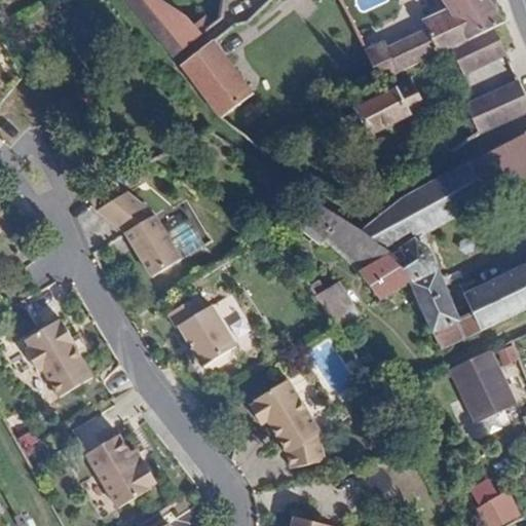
[(173,57),(202,33),(184,14),(163,0),(128,0),(137,9),(173,57)]
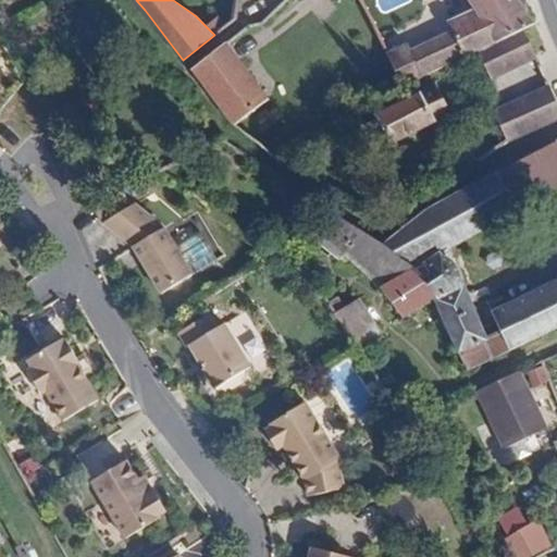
[(523,31),(535,25),(534,23),(519,0),(469,0),(477,11),(450,23),(467,56),(483,49),(523,31)]
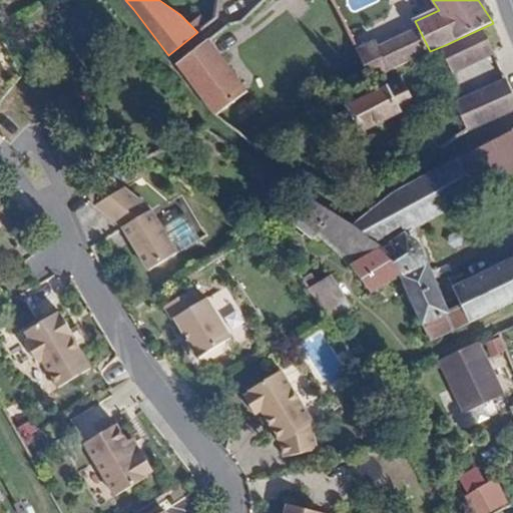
[(378,42),(389,72),(389,71),(416,58),(430,51),(415,21),(378,42)]
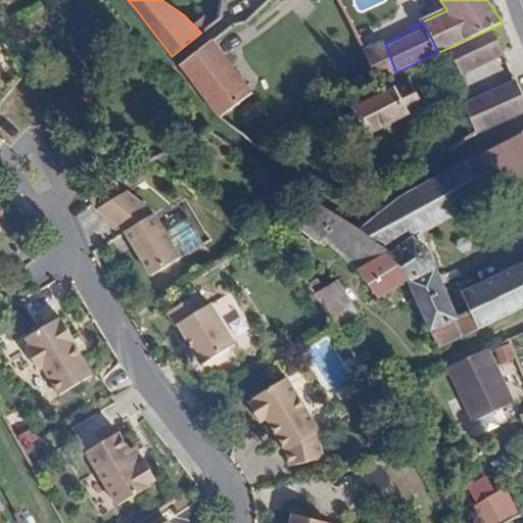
[(501,51),(491,29),(454,46),(464,67),(501,51)]
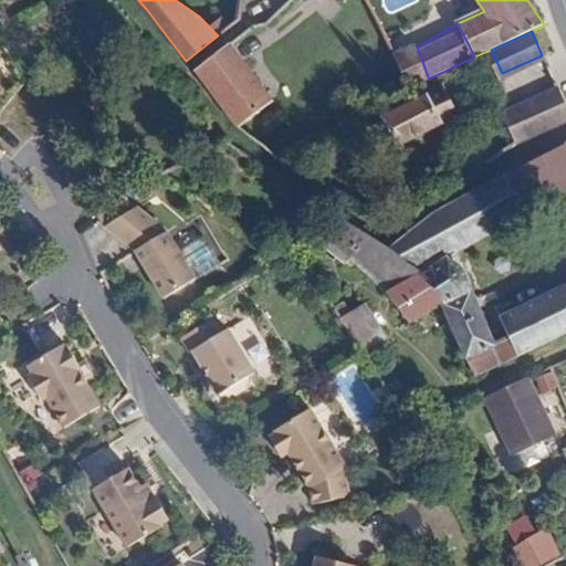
[(195,71),(238,126),(272,100),(229,43),(195,71)]
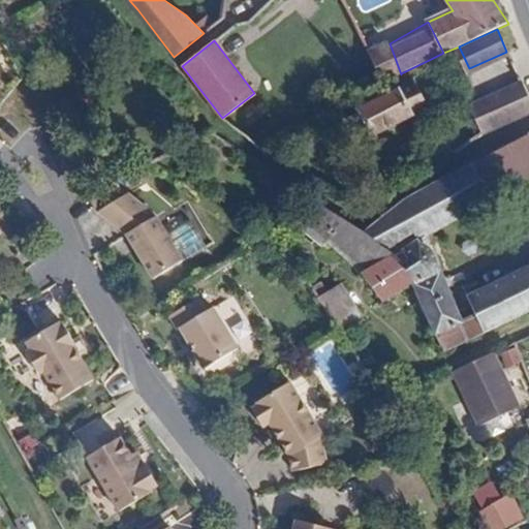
[(379,72),(385,83),(401,74),(390,43),(371,53),(379,72)]
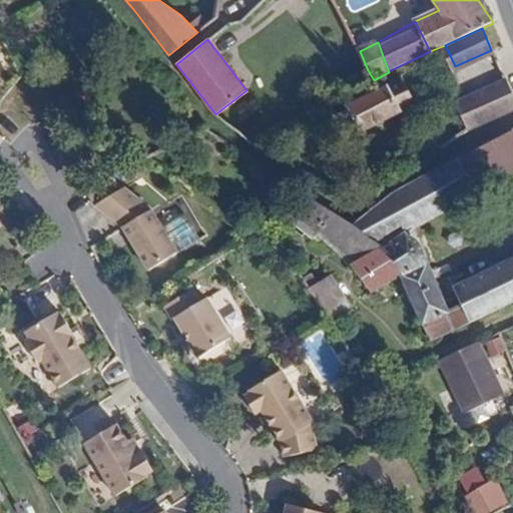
[(361,131),(434,94),(421,67),(347,105),(361,131)]
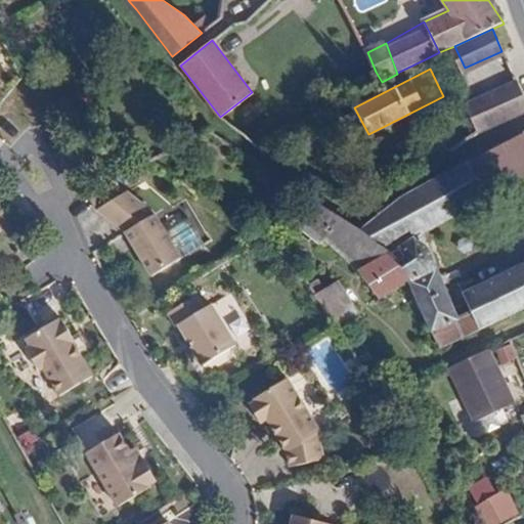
[(465,103),(478,133),(480,132),(523,113),(523,94),(518,80),(465,103)]
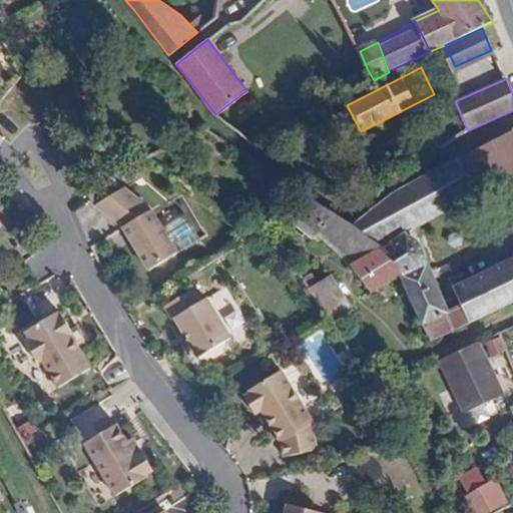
[(404,273),(400,277),(423,326),(448,313),(428,265),(430,263),(417,226),(476,192),(457,159),(396,193),(395,192),(352,226),(359,230),(371,240),(392,261),(404,273)]
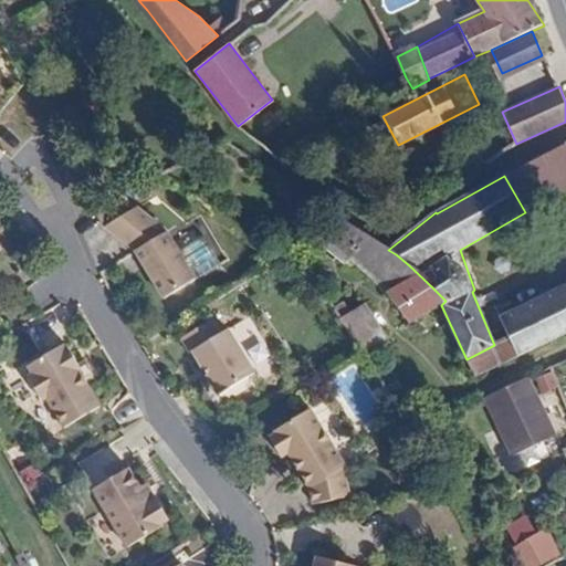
[(137,250),(170,230),(138,205),(105,227),(137,250)]
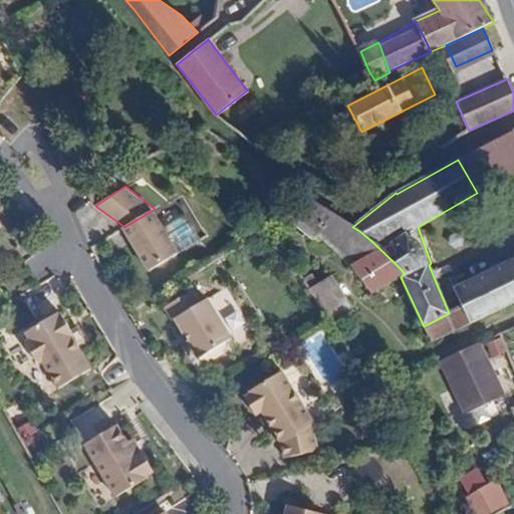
[(314,203),(312,201),(292,221),(311,238),(316,234),(341,257),(373,292),(401,277),(405,273),(393,261),(371,241),(359,231),(352,227),(314,203)]
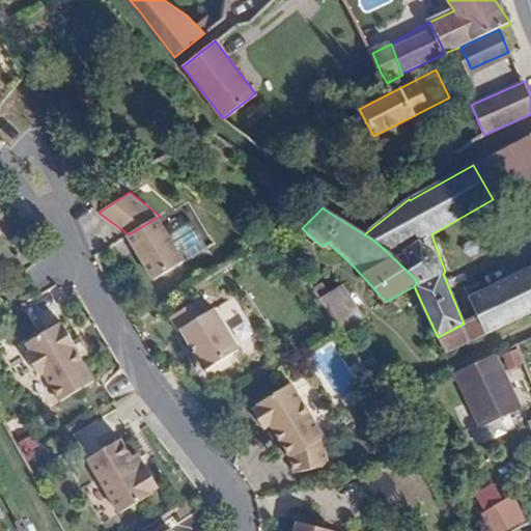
[(121,239),(147,283),(192,256),(217,242),(200,216),(176,229),(166,212),(160,216),(129,234),(121,239)]
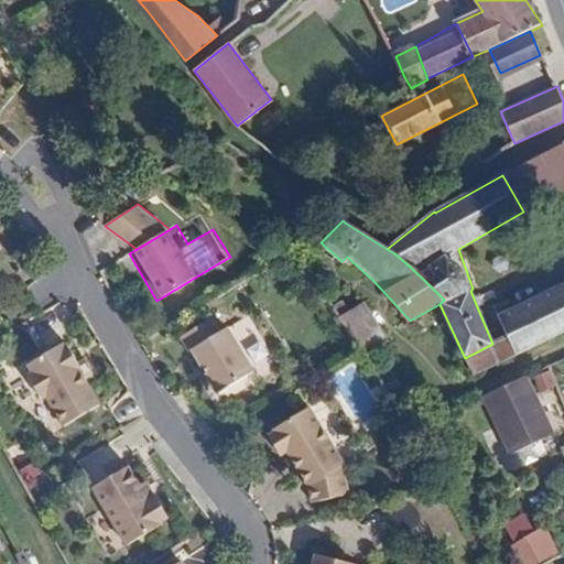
[(510,336),(520,354),(563,332),(563,288),(501,318),(510,336)]
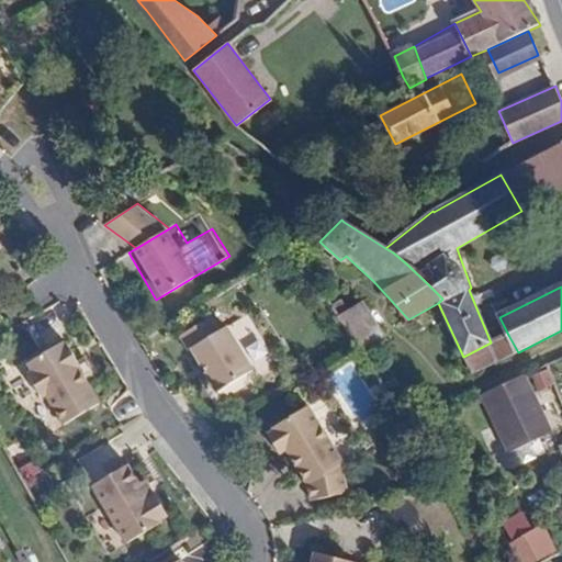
[(339,318),(360,347),(361,349),(383,335),(361,305),(339,318)]
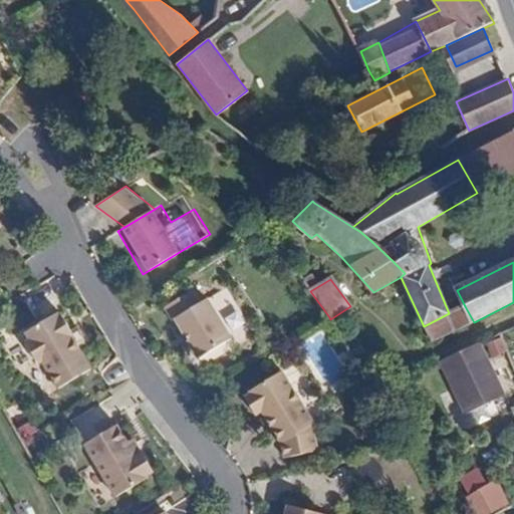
[(198,358),(229,339),(206,299),(199,304),(191,291),(165,307),(172,320),(174,318),(198,358)]
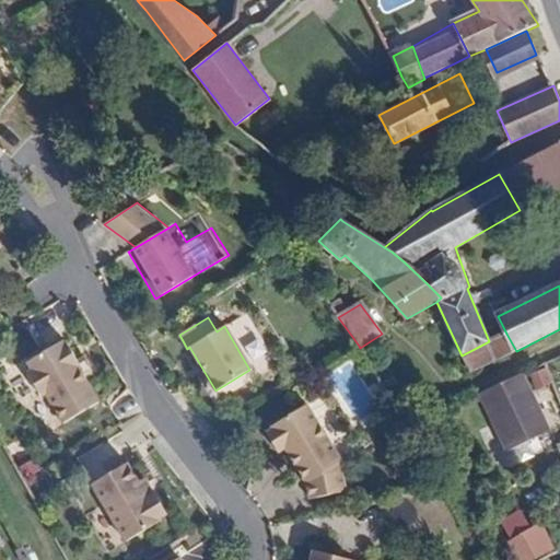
[(489,341),(462,356),(470,373),(516,351),(506,334),(489,341)]
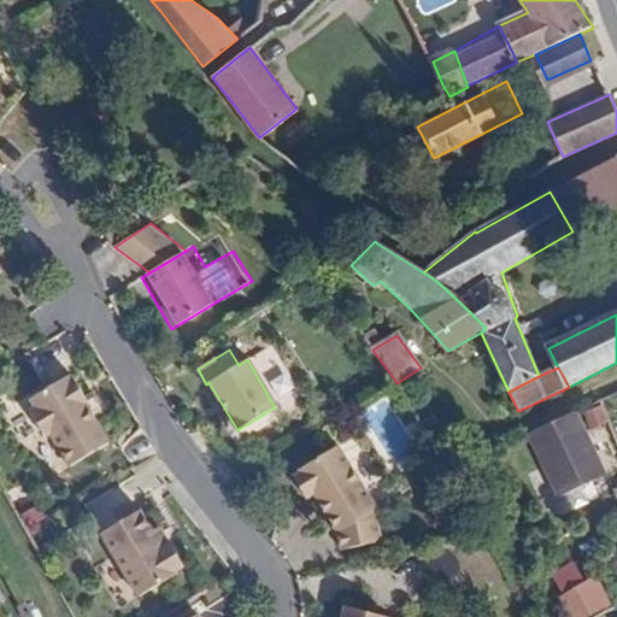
[(71,465),(110,441),(87,403),(89,401),(74,376),(71,377),(69,374),(30,398),(36,406),(30,410),(46,435),(51,433),(71,465)]
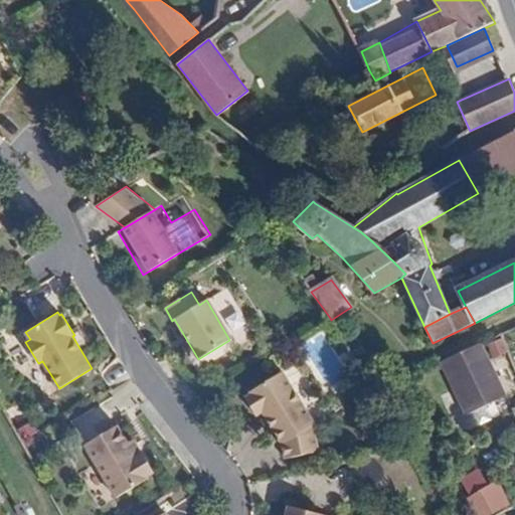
[(505,352),(498,338),(484,344),(490,359),(505,352)]
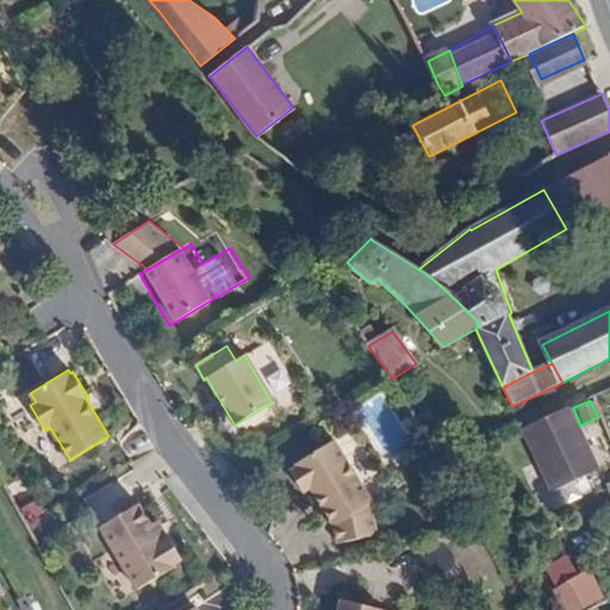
[(564,408),(516,430),(547,493),(593,471),(564,408)]
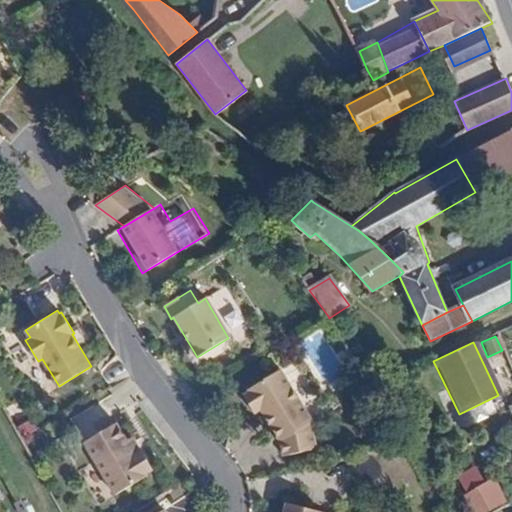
[(310,425),(314,422),(283,370),(251,389),(252,391),(246,395),(257,413),(263,409),(268,417),(270,415),(275,423),(273,425),(282,441),(282,456),(316,451),(313,430),(310,425)]
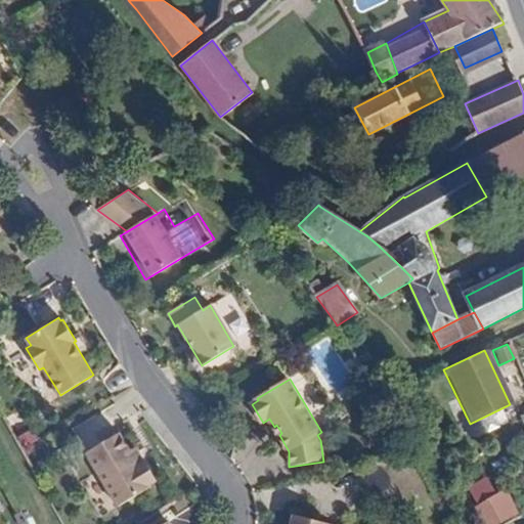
[(112,466),(101,447),(69,467),(100,520),(133,500),(132,497),(139,494),(126,476),(125,476),(119,479),(112,466)]
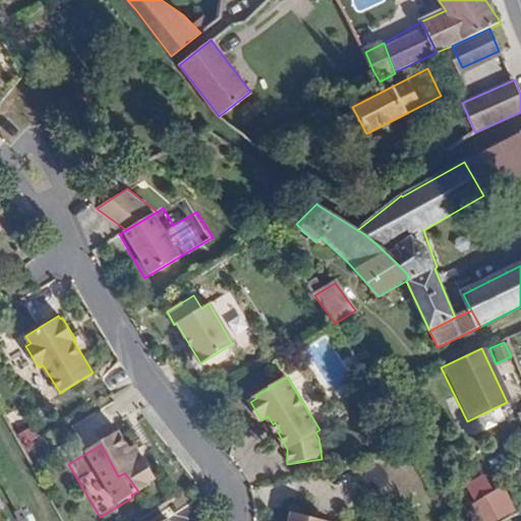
[(116,459),(111,463),(118,476),(124,473),(116,459)]
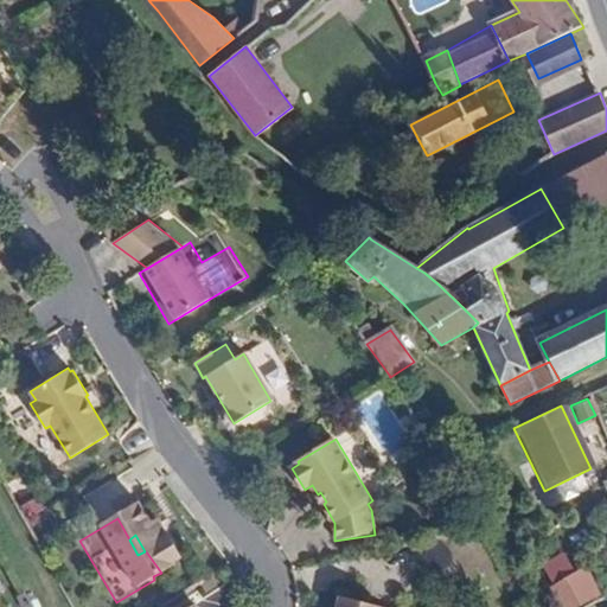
[(557,606),(586,606),(605,596),(590,567),(548,588),(557,606)]
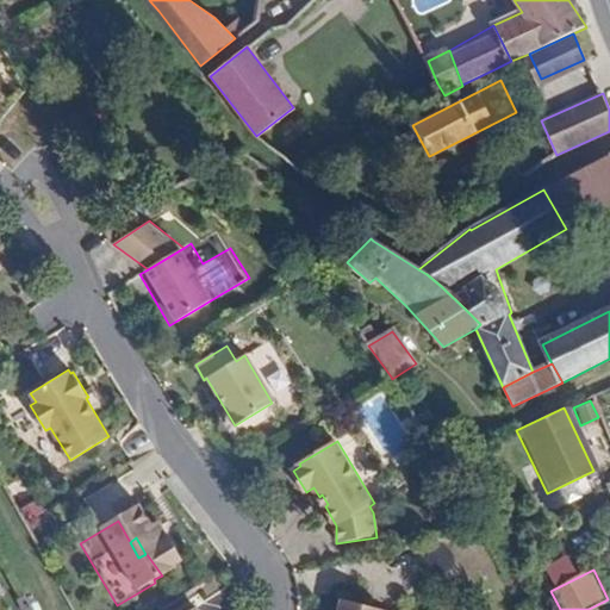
[(383,609),(341,599),(338,609),(383,609)]
